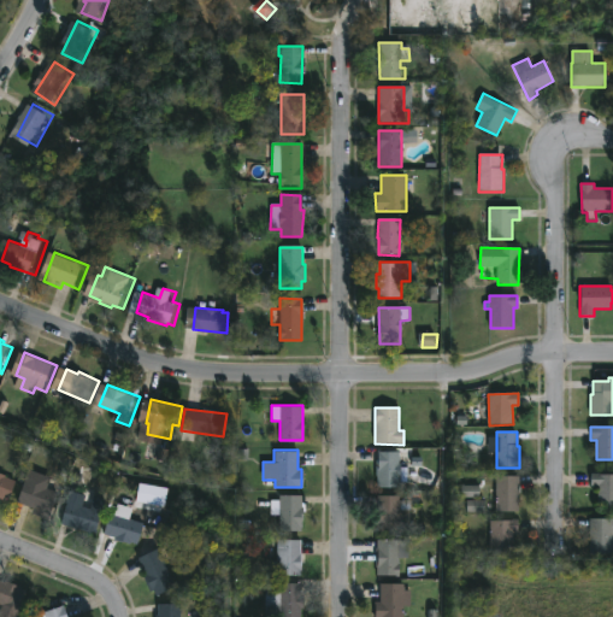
[(398,452),(398,465),(401,465),(401,475),(398,475),(398,489),(376,489),(377,452),(398,452)]
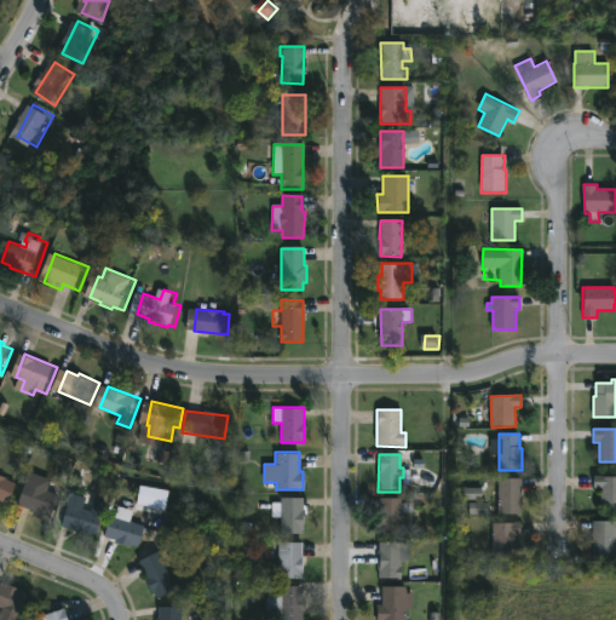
[(0,475),(22,484),(13,505),(0,500),(0,475)]
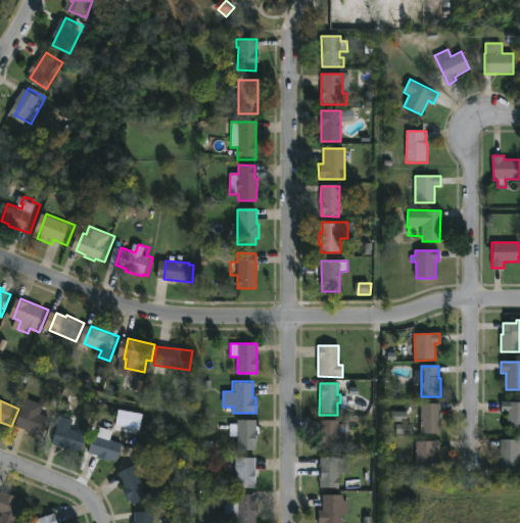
[(54,405),(49,418),(54,419),(46,441),(32,436),(33,432),(19,426),(27,407),(40,412),(44,400),(54,405)]
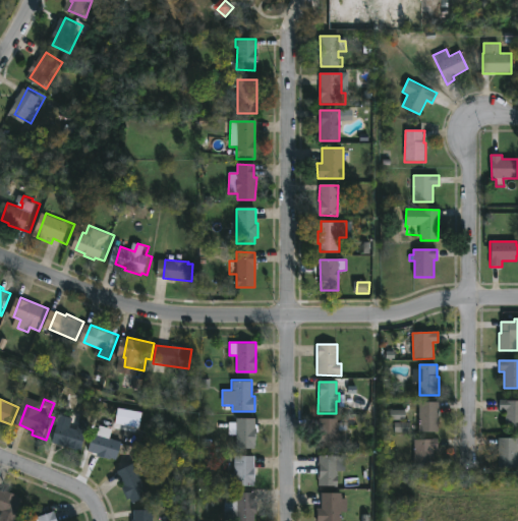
[(517,426),(505,426),(505,411),(500,411),(500,400),(517,400),(517,426)]
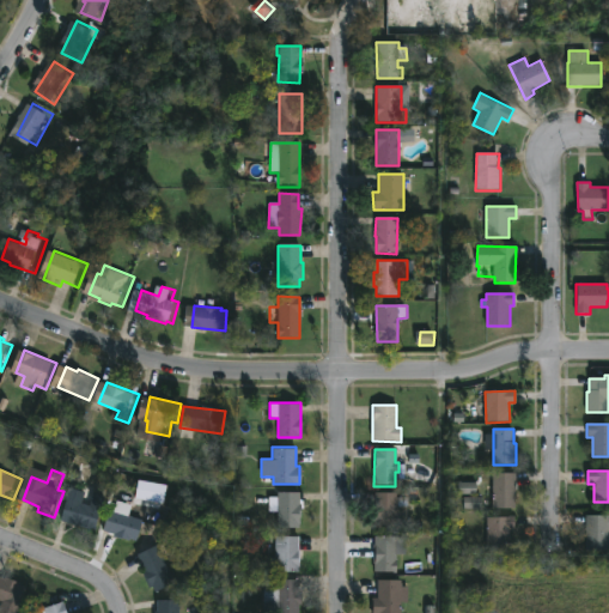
[(516,509),(492,509),(493,473),(516,473),(516,509)]
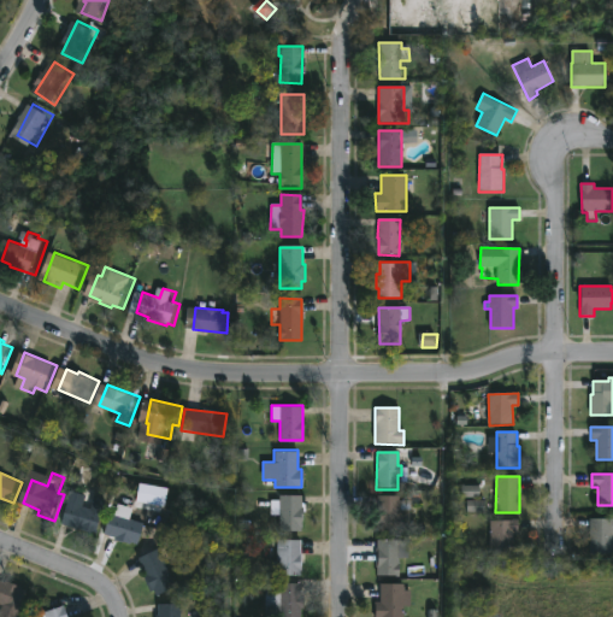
[(176,489),(172,507),(143,503),(147,483),(176,489)]
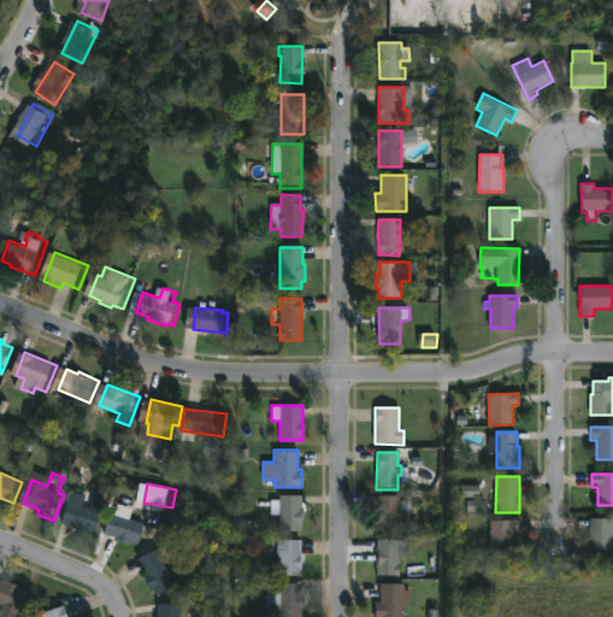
[(483,486),(465,486),(464,498),(482,498),(483,486)]
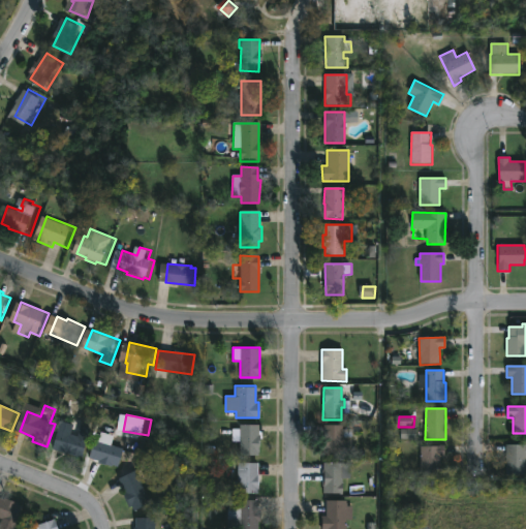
[(64,422),(78,426),(79,425),(85,427),(86,426),(96,429),(85,461),(55,450),(64,422)]
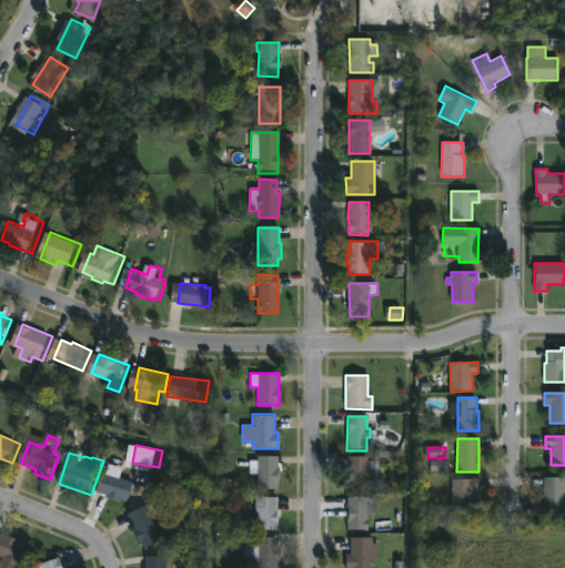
[(379,454),(377,492),(349,490),(349,483),(345,483),(347,457),(367,458),(367,454),(379,454)]
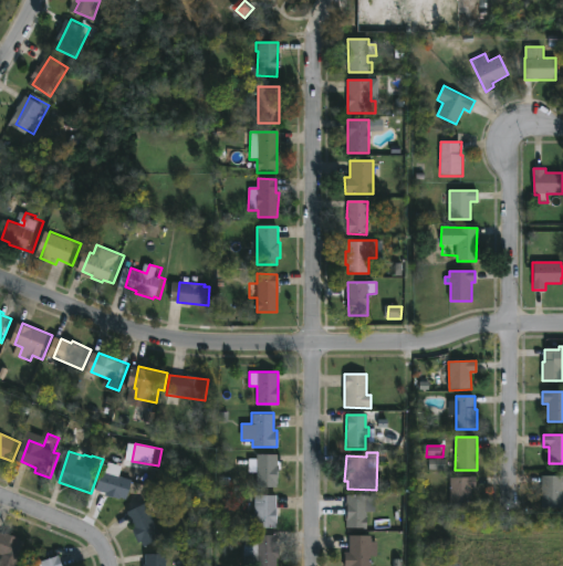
[(275,453),(277,485),(257,486),(257,472),(249,472),(249,458),(256,458),(256,453),(275,453)]
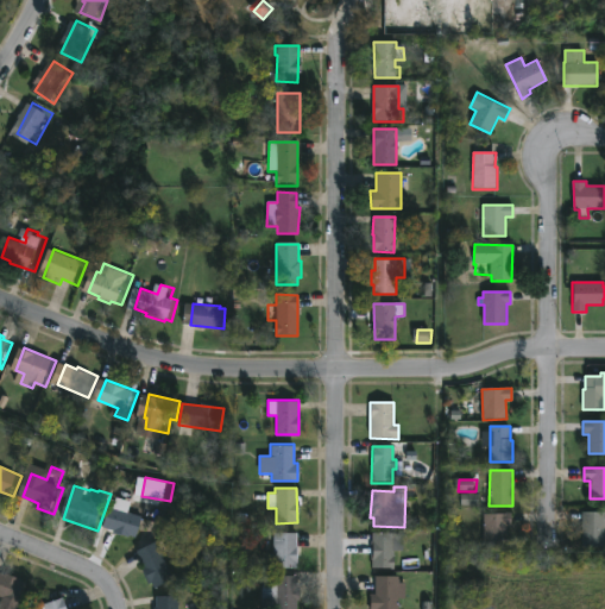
[(481,507),(481,495),(464,495),(464,507),(481,507)]
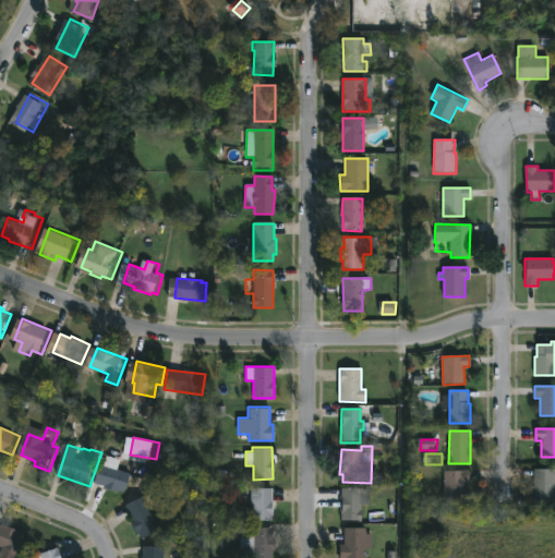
[(125,460),(123,470),(135,474),(129,494),(98,484),(105,464),(109,465),(112,457),(125,460)]
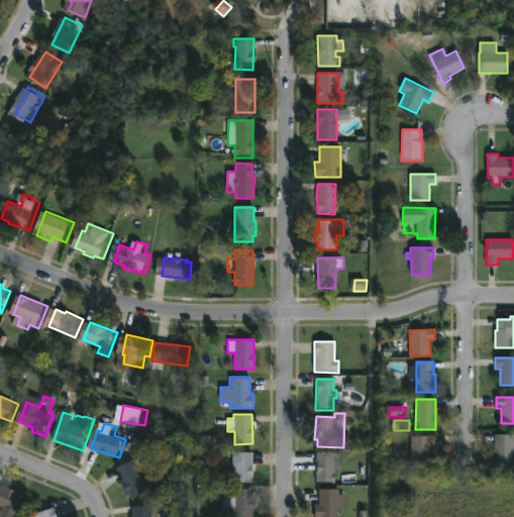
[(513,464),(495,466),(494,435),(513,434),(513,464)]
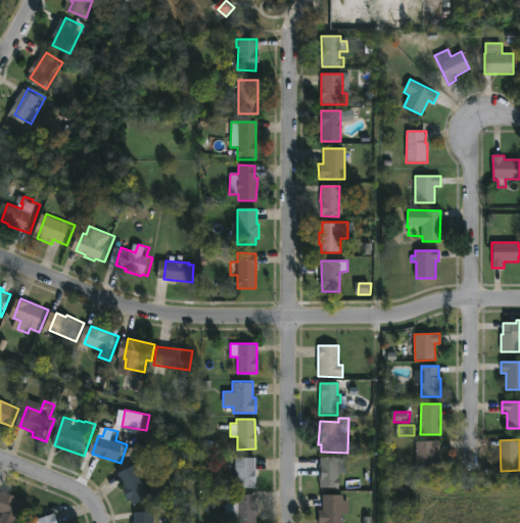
[(436,469),(416,469),(416,442),(439,441),(439,453),(435,453),(436,469)]
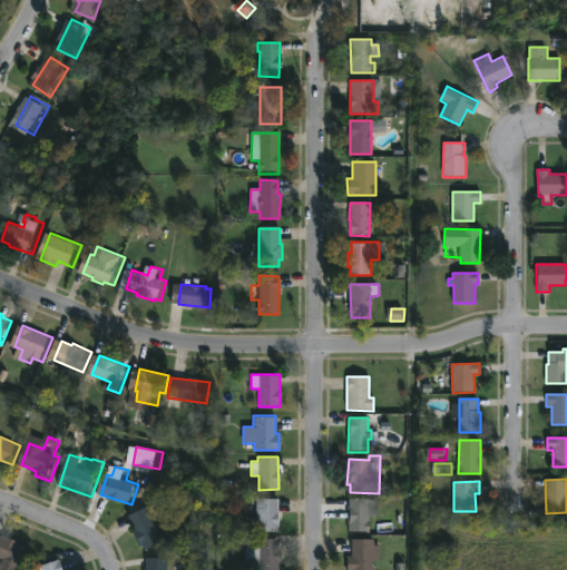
[(277,531),(252,531),(252,518),(256,518),(256,498),(277,498),(277,531)]
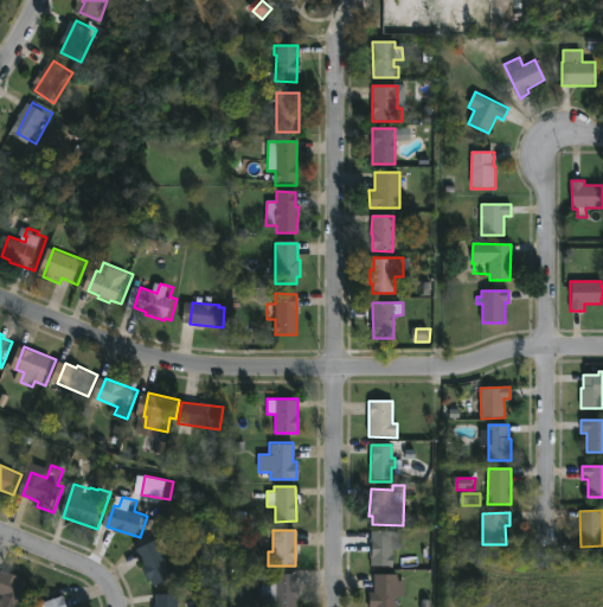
[(392,548),(392,555),(395,555),(395,566),(392,566),(392,568),(371,568),(371,532),(403,532),(402,548),(392,548)]
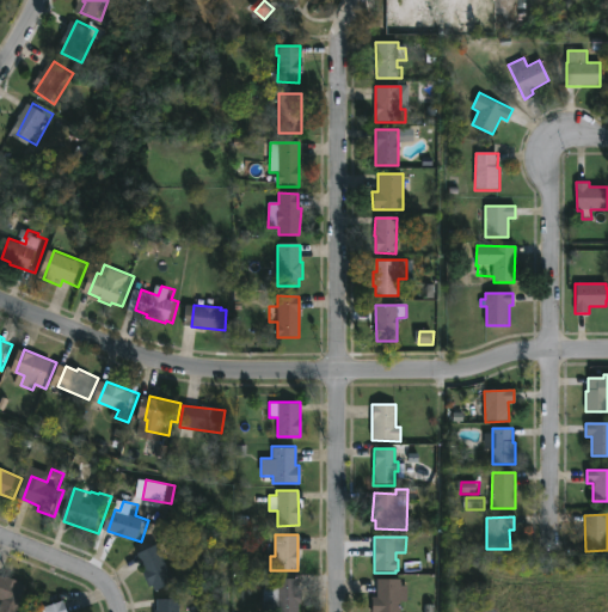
[(180,582),(160,592),(159,587),(155,588),(148,571),(151,570),(143,555),(163,545),(180,582)]
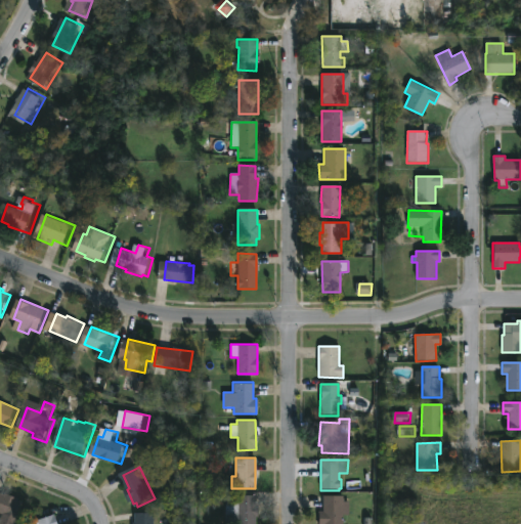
[(0,490),(8,494),(9,491),(22,496),(20,499),(27,501),(17,523),(0,523),(0,520),(3,522),(7,513),(0,510),(0,490)]
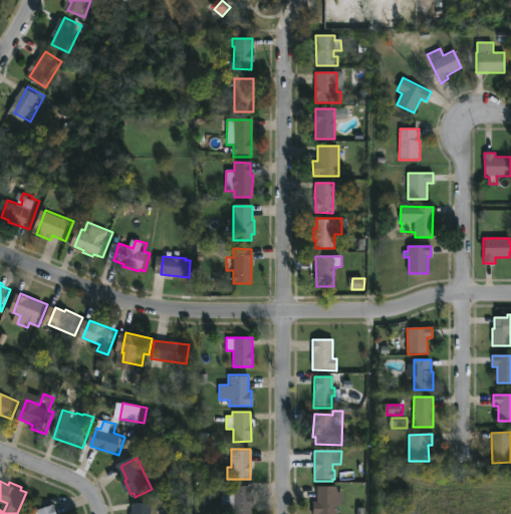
[(251,513),(220,513),(220,486),(251,485),(251,513)]
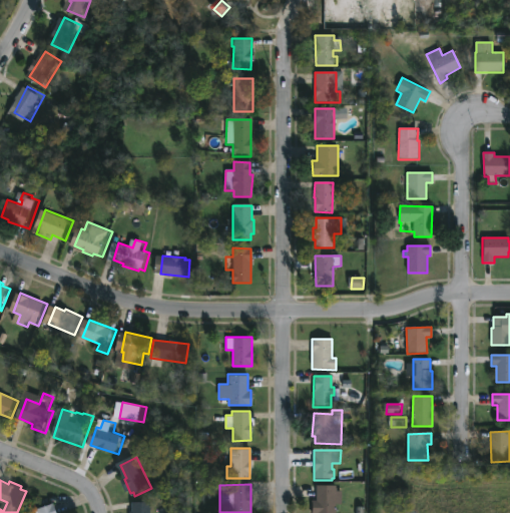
[(336,486),(336,490),(343,490),(343,503),(335,503),(335,512),(312,512),(312,500),(316,500),(316,486),(336,486)]
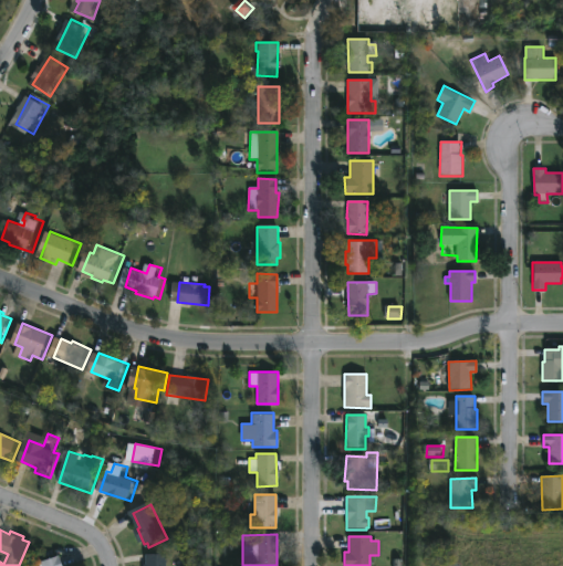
[(30,565),(64,554),(68,565),(30,565)]
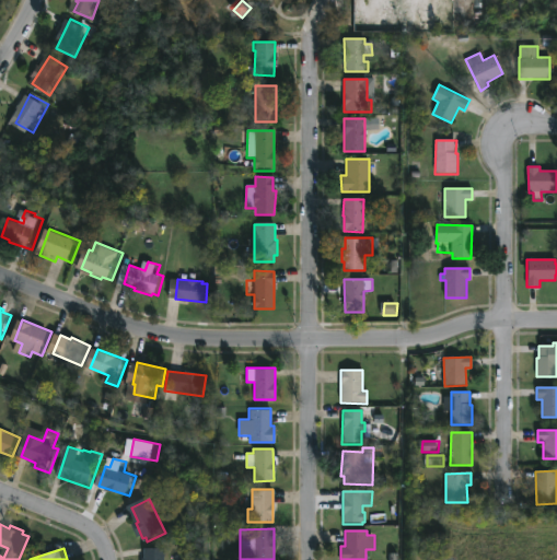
[(163,550),(163,559),(141,559),(141,556),(146,556),(147,550),(163,550)]
